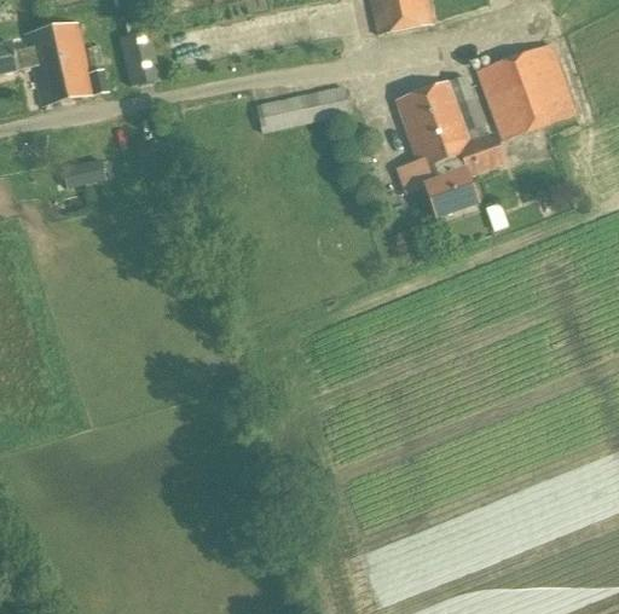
[(370,0),(377,33),(432,22),(427,0),(370,0)]
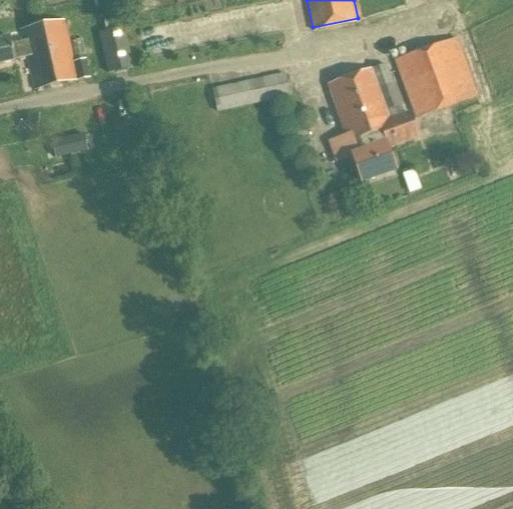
[(261,3),(145,27),(150,51),(266,27),(261,3)]
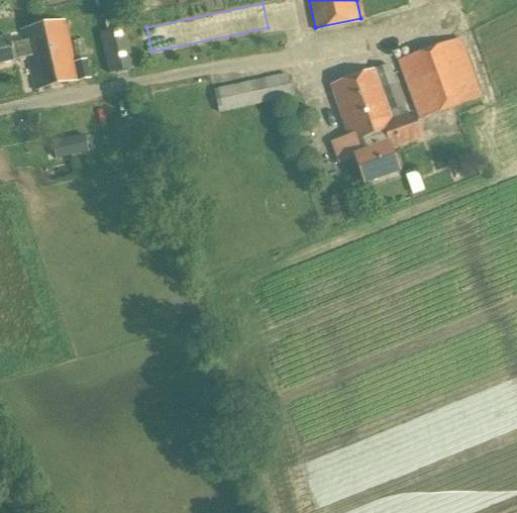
[(74,60),(64,17),(21,27),(23,38),(11,41),(10,34),(0,36),(0,61),(15,59),(15,57),(27,55),(34,88),(90,75),(86,58),(74,60)]
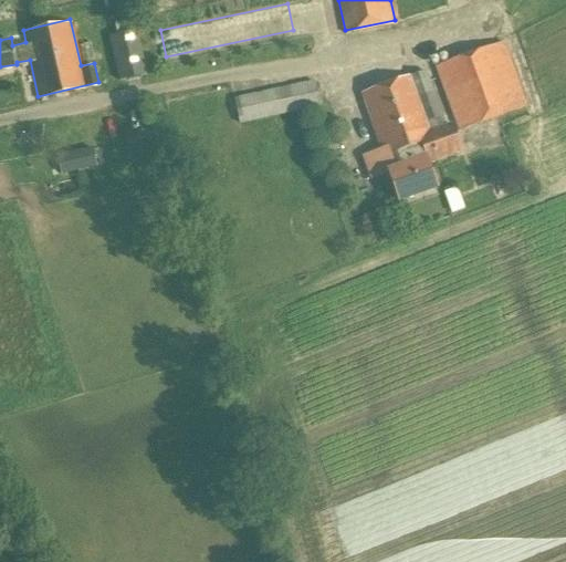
[(119,77),(147,72),(137,28),(109,33),(119,77)]
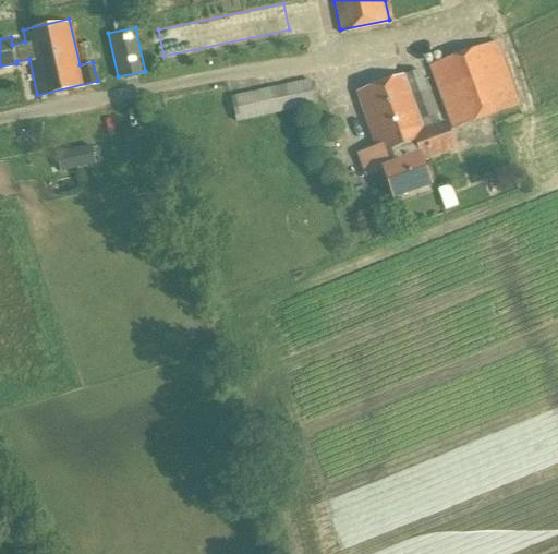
[(452,125),(519,103),(496,38),(429,62),(452,125)]
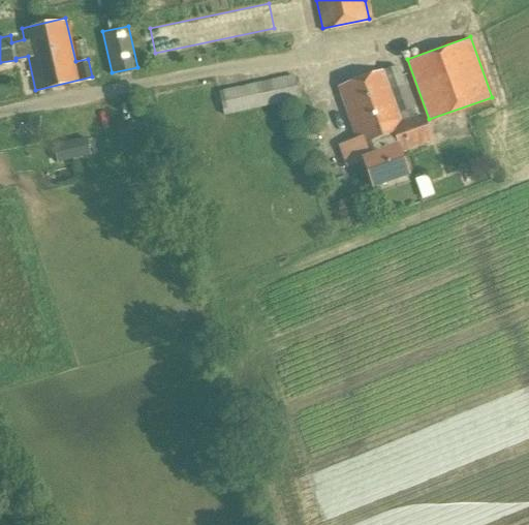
[(382,68),(338,84),(349,118),(395,101),(399,113),(413,107),(398,64),(383,69),(382,68)]
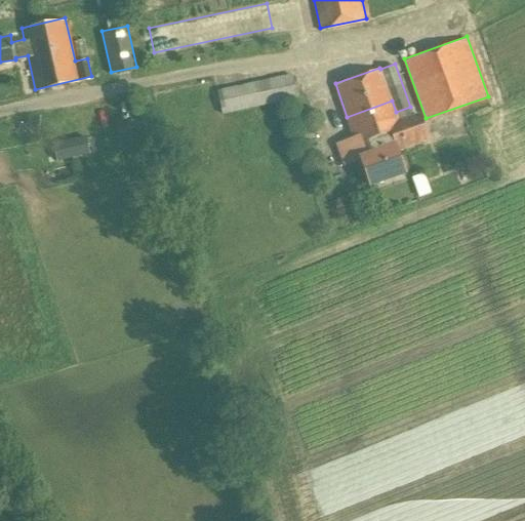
[(221,111),(296,94),(291,73),(217,89),(221,111)]
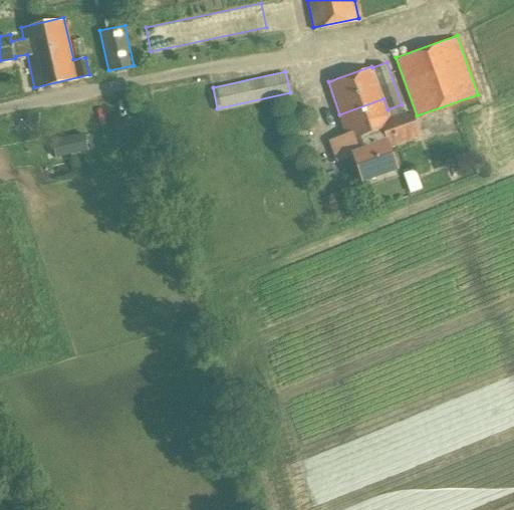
[(383,98),(339,114),(349,141),(350,140),(354,152),(352,153),(361,181),(396,169),(388,145),(418,135),(410,110),(391,117),(383,98)]
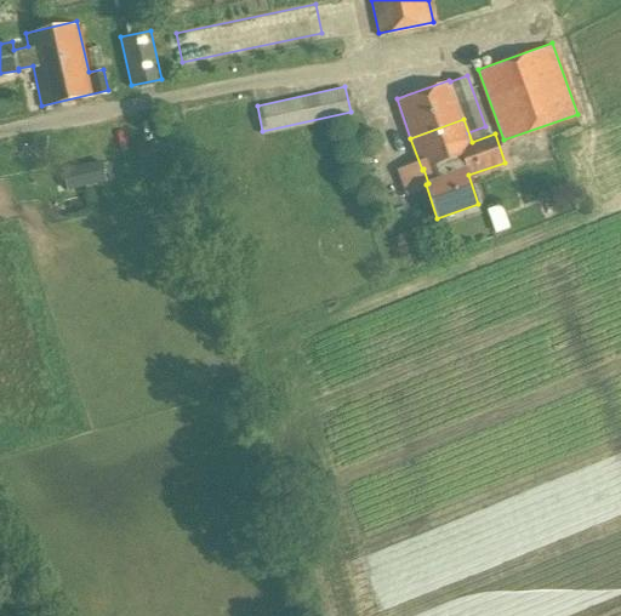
[(352,152),(355,171),(372,166),(369,148),(352,152)]
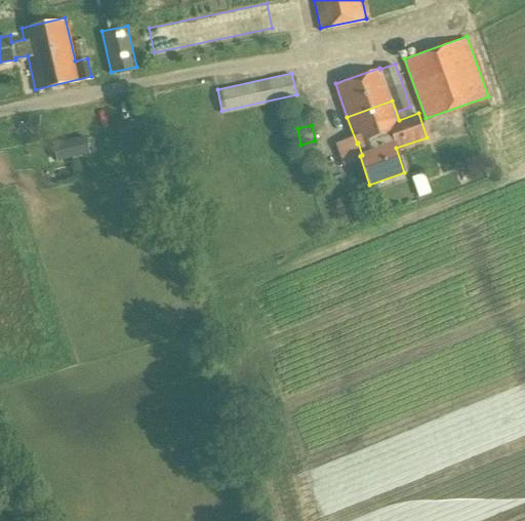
[(85,134),(77,135),(81,153),(89,152),(85,134)]
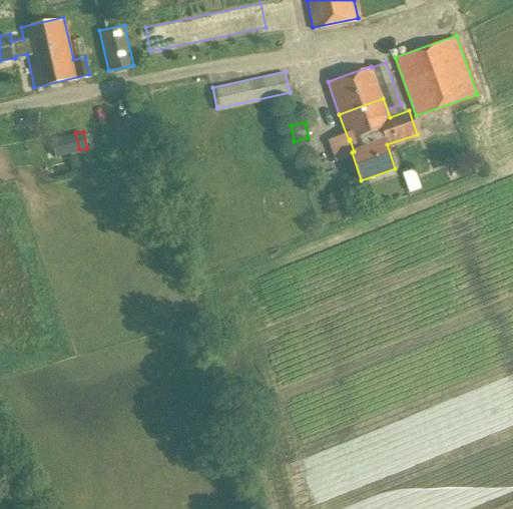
[(59,136),(51,137),(55,155),(63,153),(59,136)]
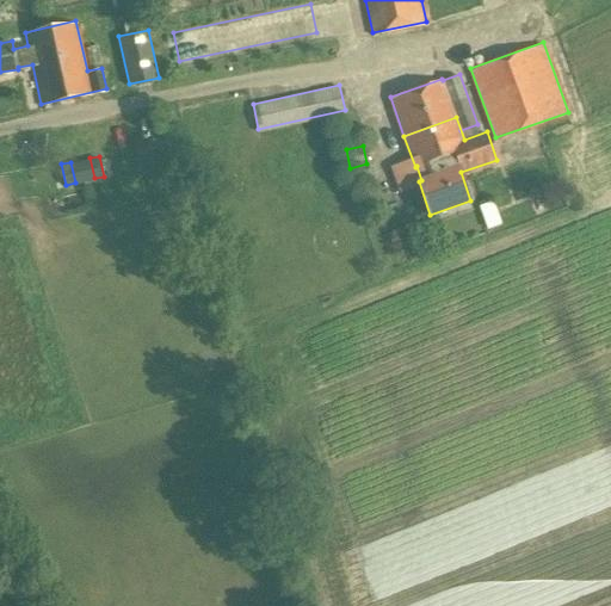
[(420,240),(411,243),(407,249),(411,259),(426,254),(420,240)]
